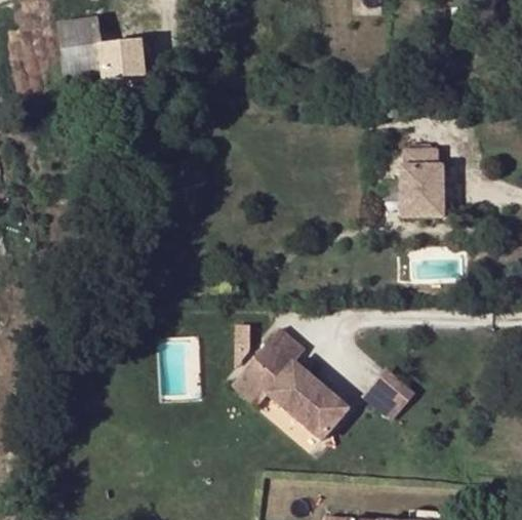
[(129,13),(102,17),(104,41),(132,38),(129,13)]
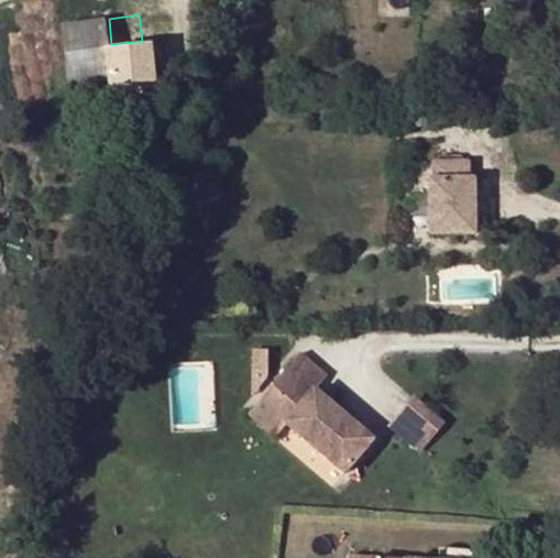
[(111,44),(109,19),(67,23),(73,78),(109,75),(111,86),(156,80),(152,40),(142,41),(111,44)]
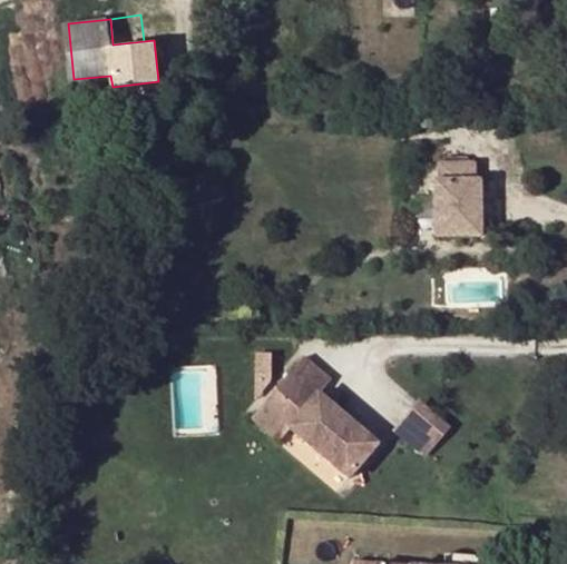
[(443,181),(438,181),(438,236),(482,236),(482,181),(477,181),(477,165),(442,164),(443,181)]
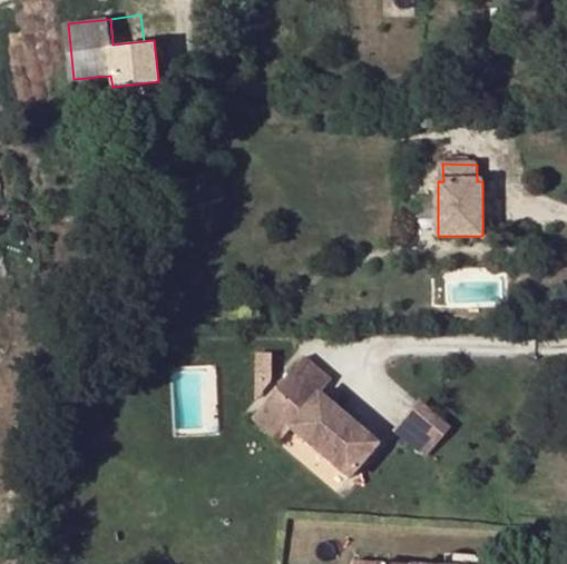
[(272,350),(255,350),(255,372),(272,372),(272,350)]
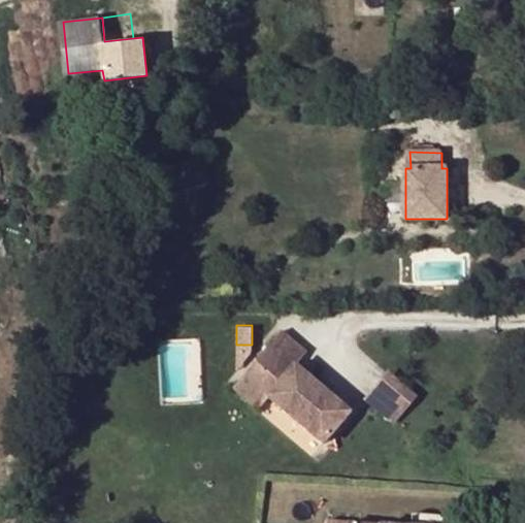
[(281,329),(233,385),(259,406),(269,394),(325,442),(351,412),(296,364),(306,351),(281,329)]
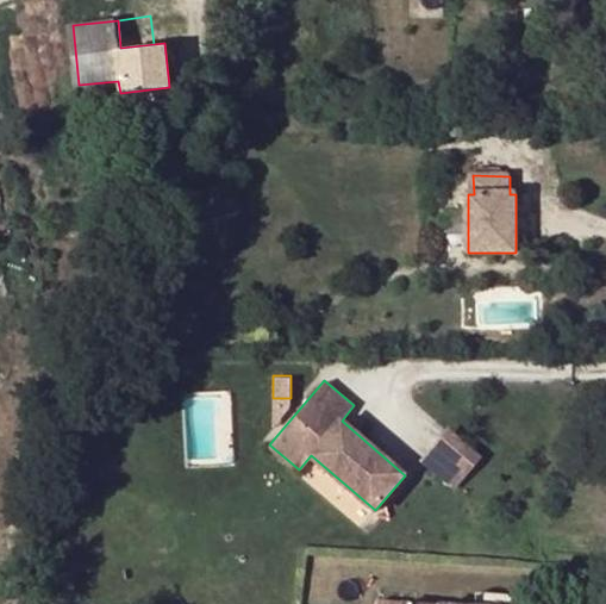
[(460,481),(487,449),(451,419),(424,452),(460,481)]
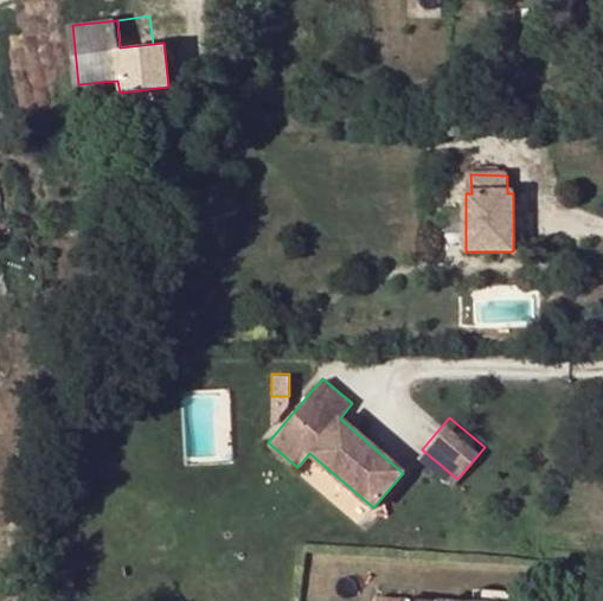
[(320,570),(307,569),(305,584),(320,584),(320,570)]
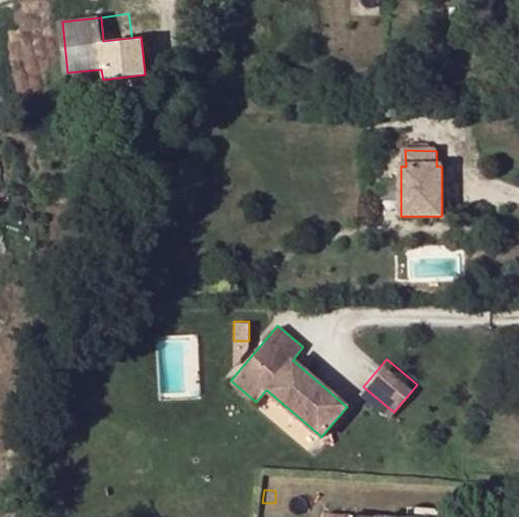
[(418,516),(437,516),(438,506),(409,504),(408,516),(418,516)]
